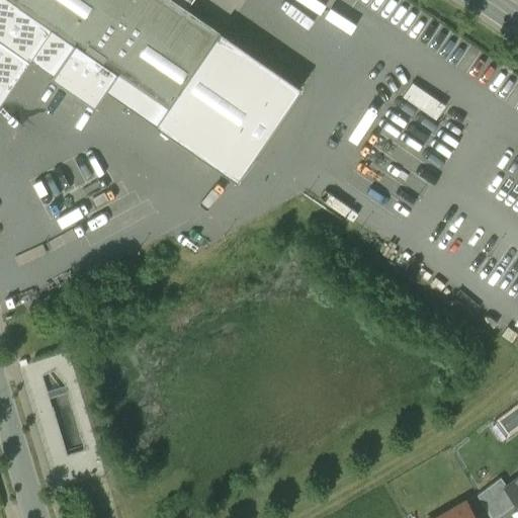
[(8,0),(169,109),(222,32),(173,0),(8,0)]
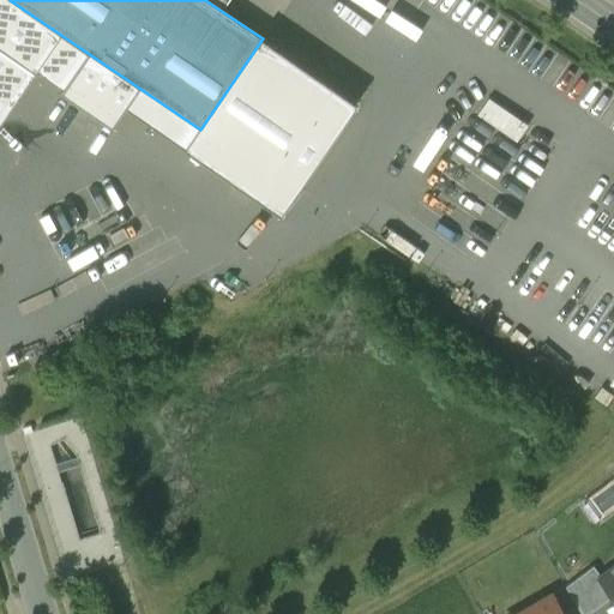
[(0,47),(0,106),(28,66),(0,47)]
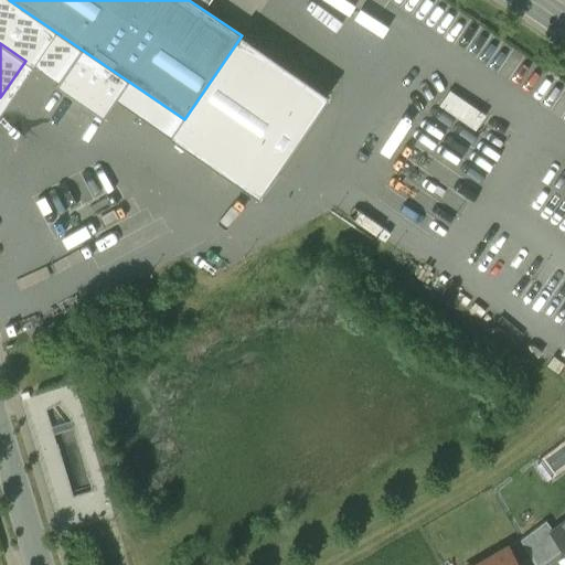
[(451,87),(440,103),(478,127),(488,112),(451,87)]
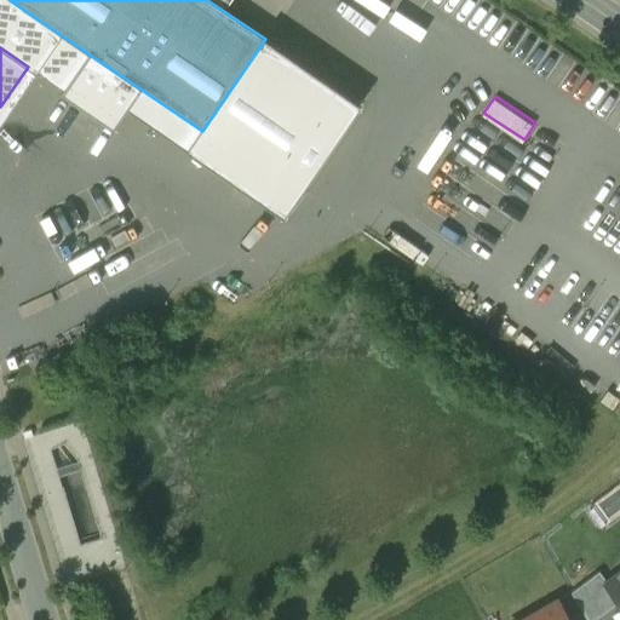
[(107,143),(91,166),(103,173),(119,150),(107,143)]
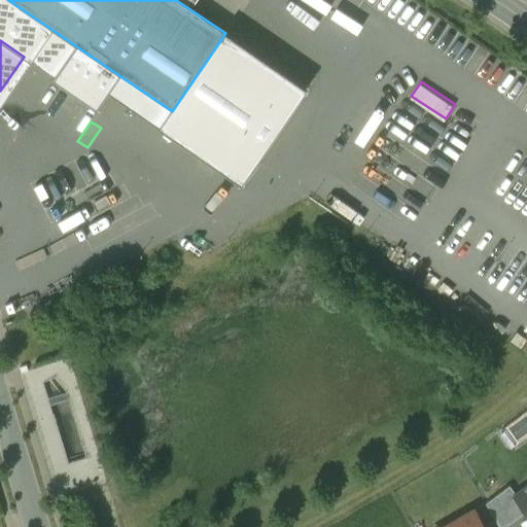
[(510,487),(486,504),(499,526),(506,526),(526,512),(516,497),(517,496),(510,487)]
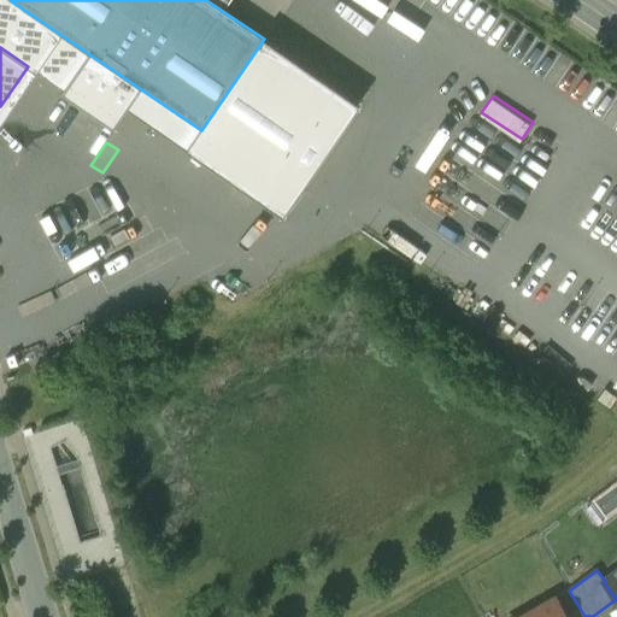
[(616,571),(605,581),(604,582),(616,599),(616,571)]
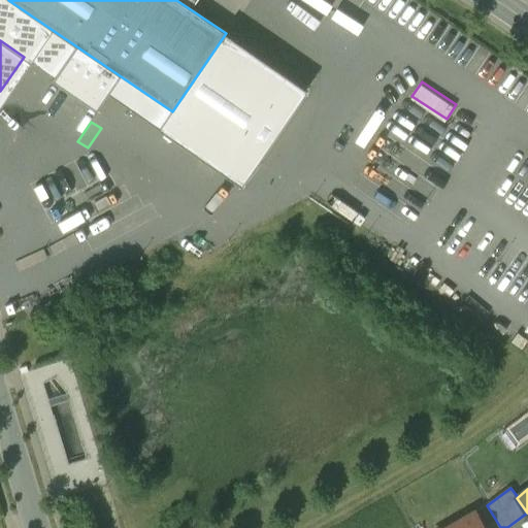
[(484,527),(474,512),(446,527),(484,527)]
